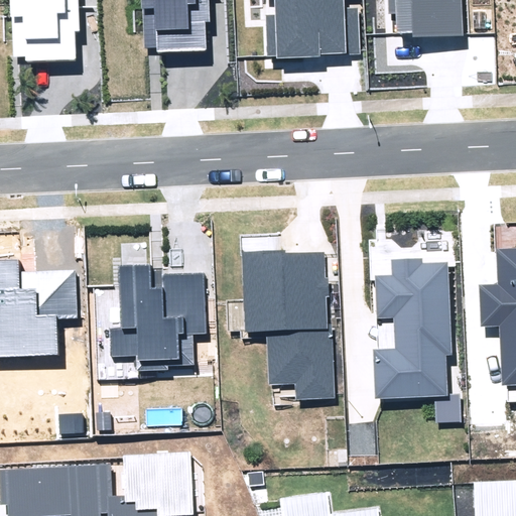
[(26,55),(26,61),(76,59),(75,30),(81,30),(79,0),(10,0),(14,56),(26,55)]
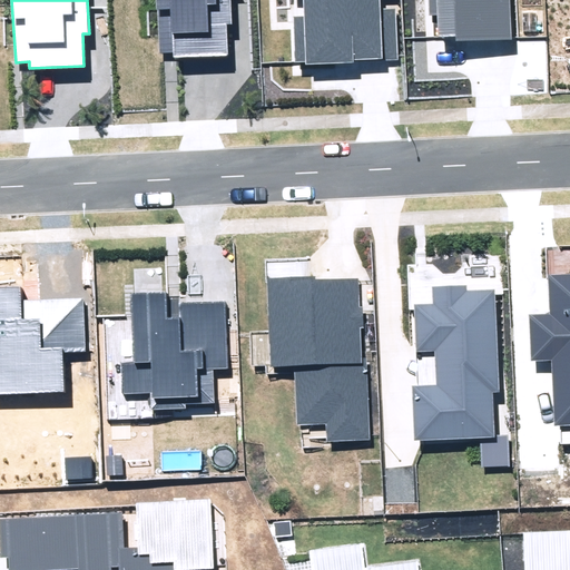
[(156,0),(159,53),(176,52),(176,58),(227,56),(226,23),(231,23),(229,0),(156,0)]
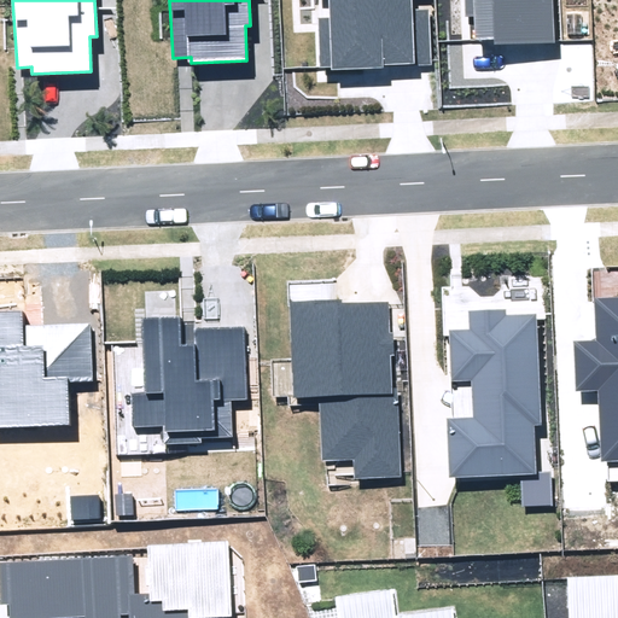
[(320,68),(431,63),(430,11),(412,11),(410,0),(328,0),(330,18),(318,18),(320,68)]
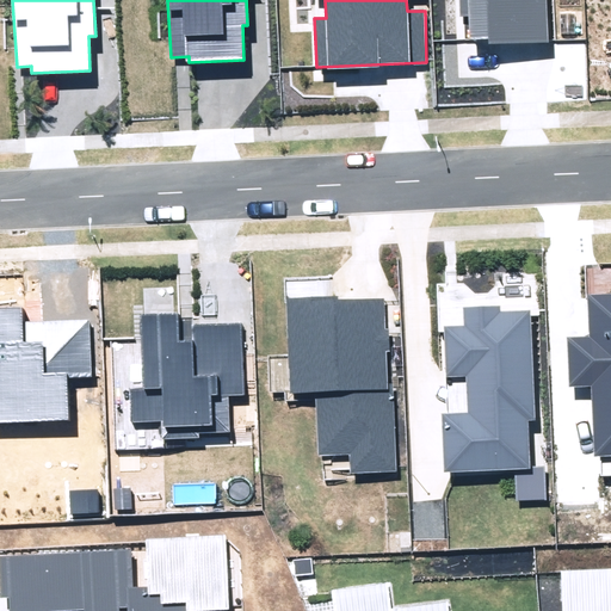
[(489,43),(548,42),(545,0),(457,0),(460,16),(468,16),(469,39),(489,38),(489,43)]
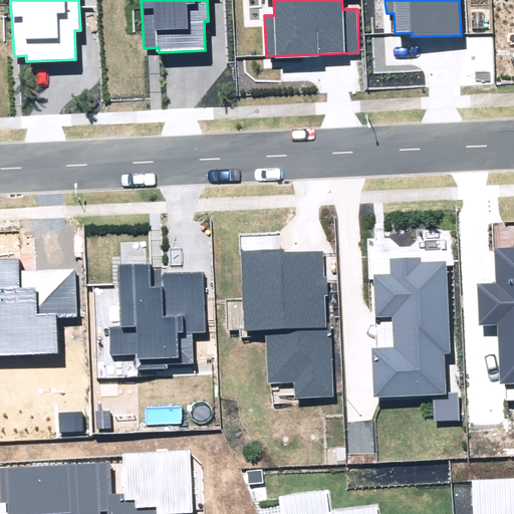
[(513,248),(494,249),(496,284),(477,285),(479,325),(496,324),(499,383),(505,383),(506,400),(513,399),(513,248)]
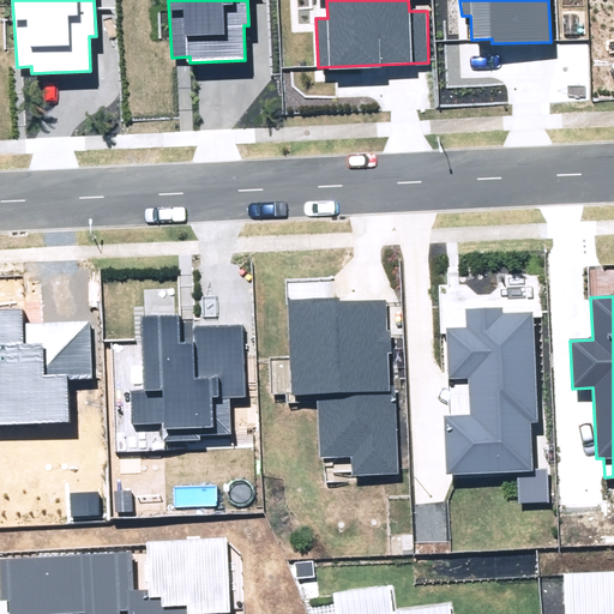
[(351,457),(353,475),(398,474),(395,384),(390,384),(385,301),(341,302),(341,298),(289,300),(294,395),(319,393),(321,458),(351,457)]
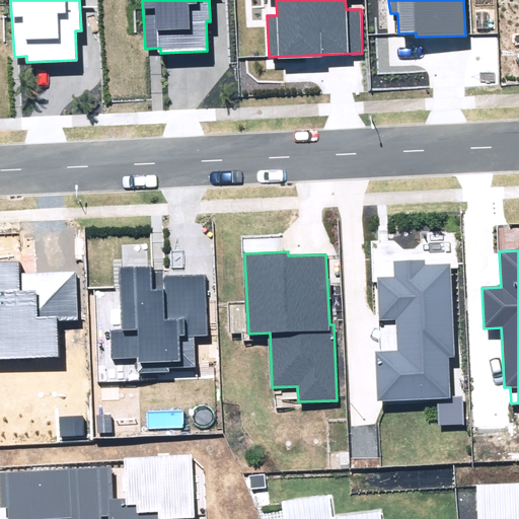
[(437,399),(438,425),(464,424),(463,395),(451,396),(449,357),(454,357),(449,264),(425,266),(424,261),(392,262),(393,277),(378,277),(380,319),(396,318),(398,351),(376,352),(378,402),(437,399)]
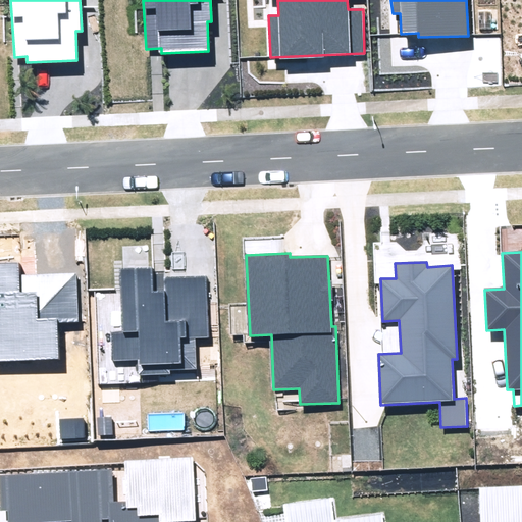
[(0,360),(59,358),(57,323),(79,322),(77,272),(19,274),(19,263),(0,263),(0,360)]
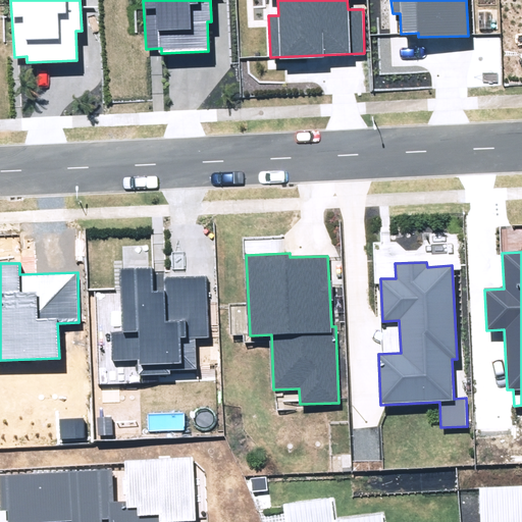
[(111,362),(137,360),(138,376),(172,374),(171,370),(198,369),(197,337),(210,337),(207,275),(166,277),(167,291),(152,291),(151,269),(120,271),(122,331),(110,332),(111,362)]
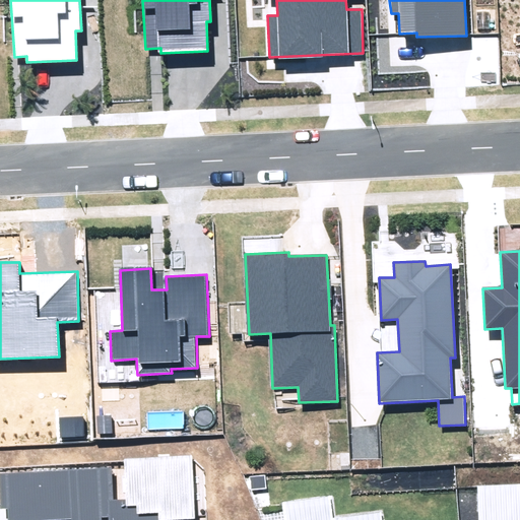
[(0,508),(8,508),(8,519),(102,519),(102,518),(110,517),(109,519),(196,519),(193,456),(124,459),(126,499),(114,500),(112,467),(0,472),(0,508)]
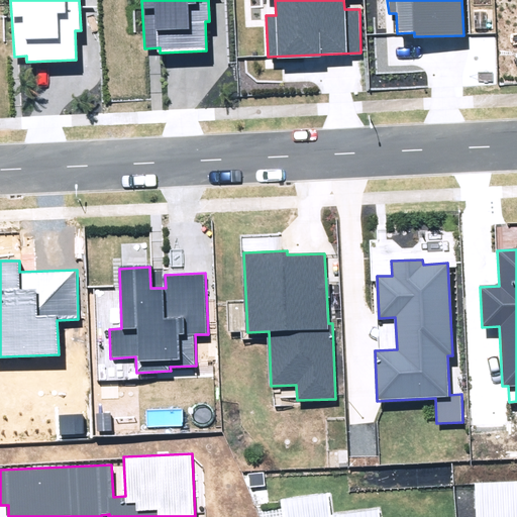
[(516,516),(516,482),(475,484),(476,516),(516,516)]
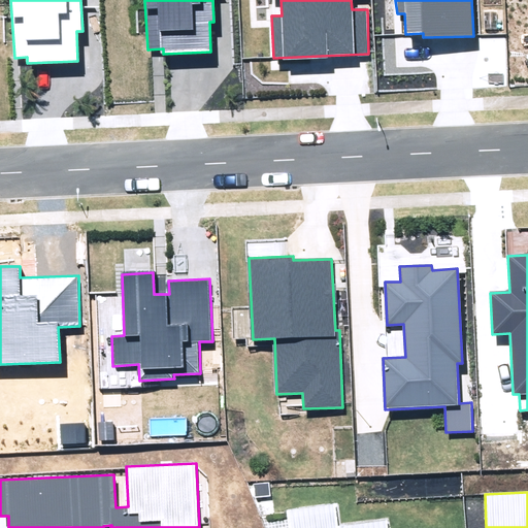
[(388,527),(388,520),(339,525),(336,504),(288,510),(290,527),(388,527)]
